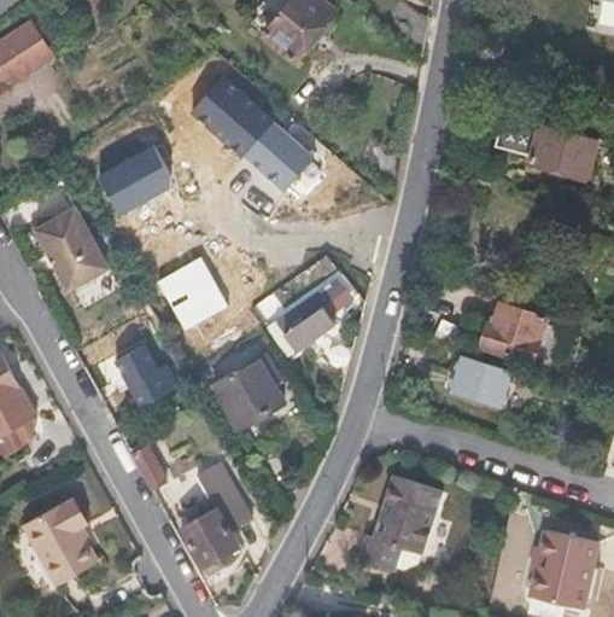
[(291,57),(331,10),(317,0),(285,0),(258,33),(291,57)]
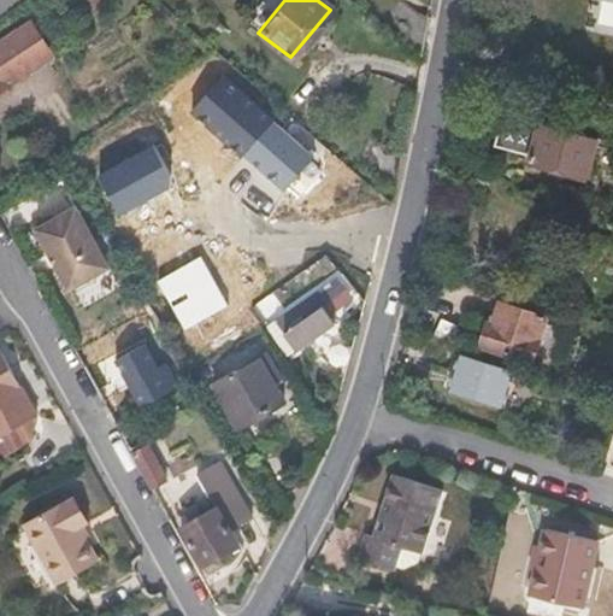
[(612,1),(601,0),(597,19),(612,22),(612,1)]
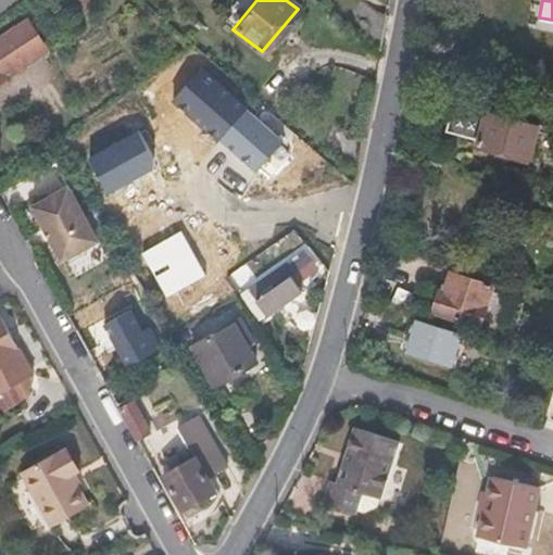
[(23,19),(0,33),(0,77),(4,75),(44,50),(23,19)]
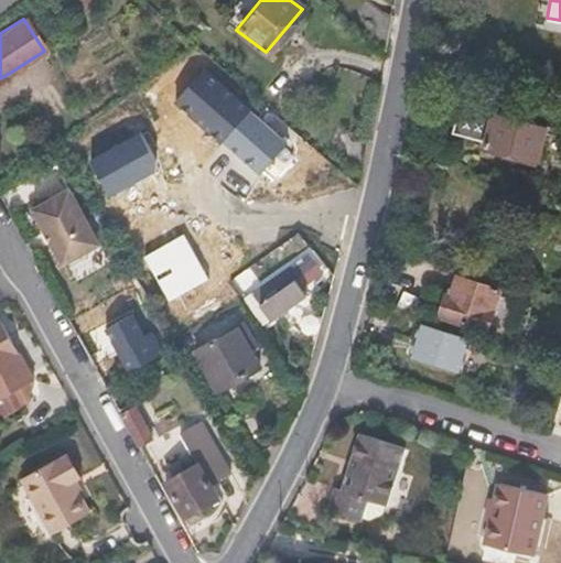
[(483,69),(486,51),(459,44),(454,65),(483,69)]
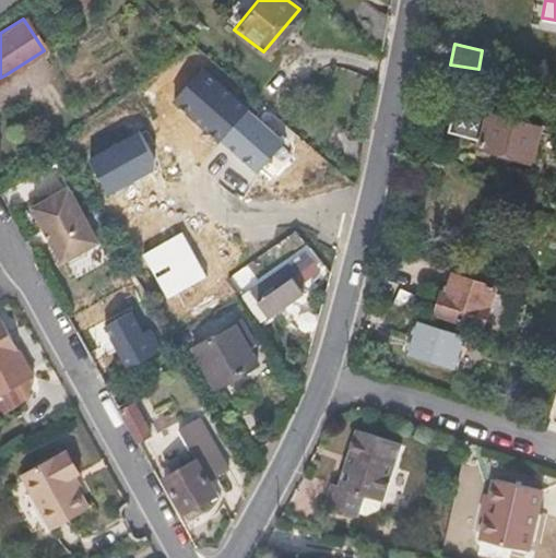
[(483,140),(508,145),(535,151),(542,117),(456,101),(450,131),(484,137),(483,140)]
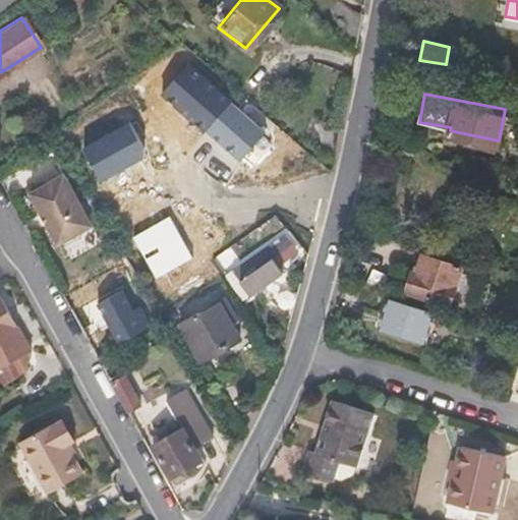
[(60,175),(50,180),(26,193),(39,214),(41,212),(47,223),(45,225),(56,243),(89,226),(60,175)]
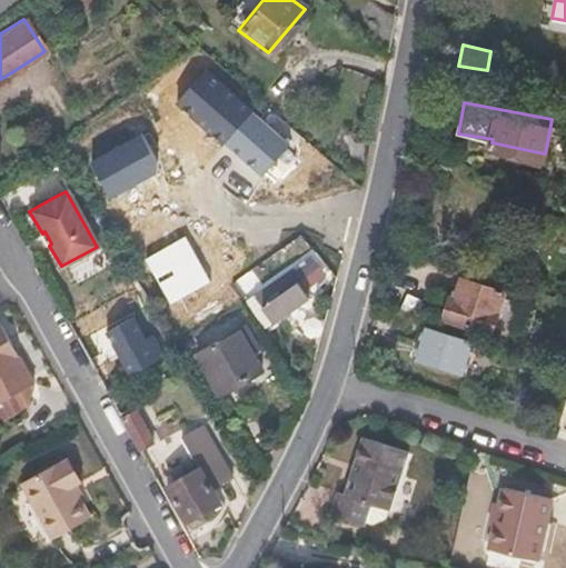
[(296,281),(318,266),(310,256),(288,271),(296,281)]
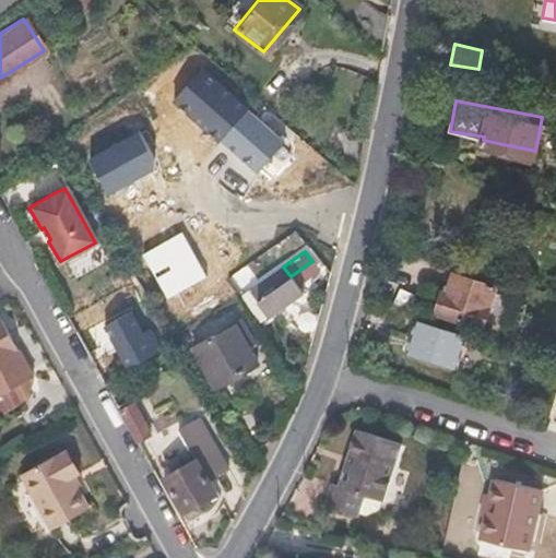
[(269,318),(303,296),(291,276),(283,266),(250,289),(269,318)]
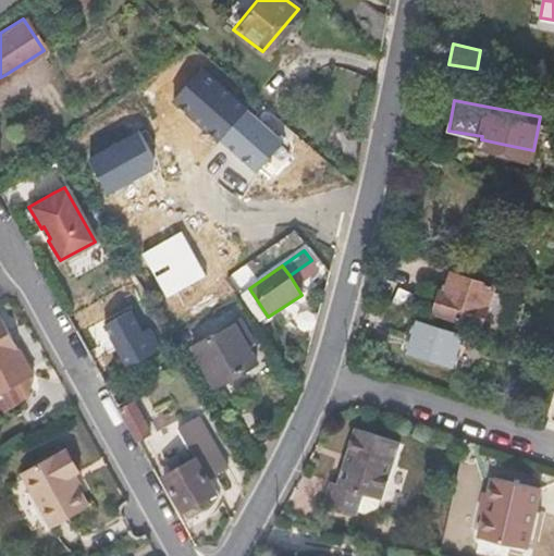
[(479,329),(493,287),(452,274),(445,294),(440,293),(433,313),(479,329)]
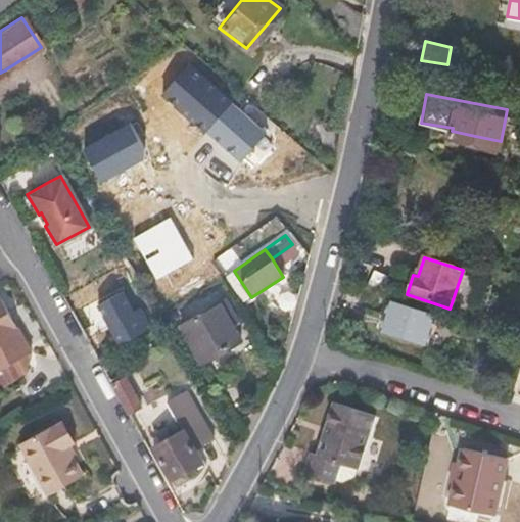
[(0,370),(14,363),(20,350),(27,354),(32,352),(0,295),(0,370)]
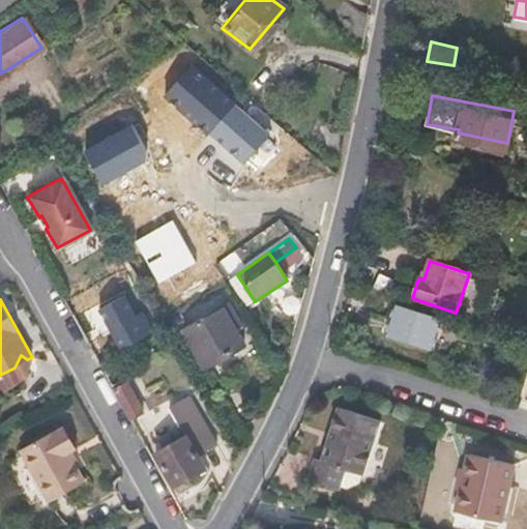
[(246,344),(235,325),(240,322),(229,303),(183,329),(206,366),(246,344)]
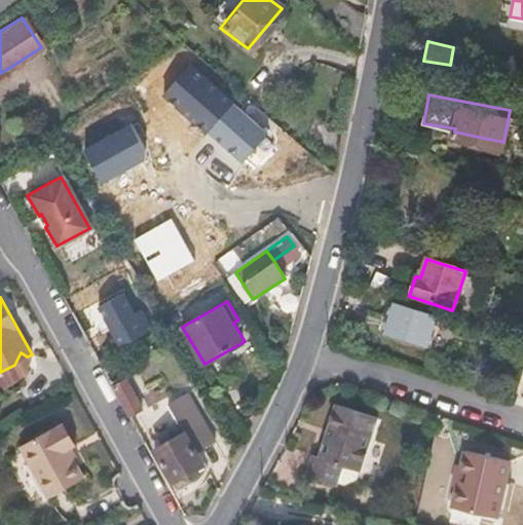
[(428,347),(438,319),(394,304),(384,333),(428,347)]
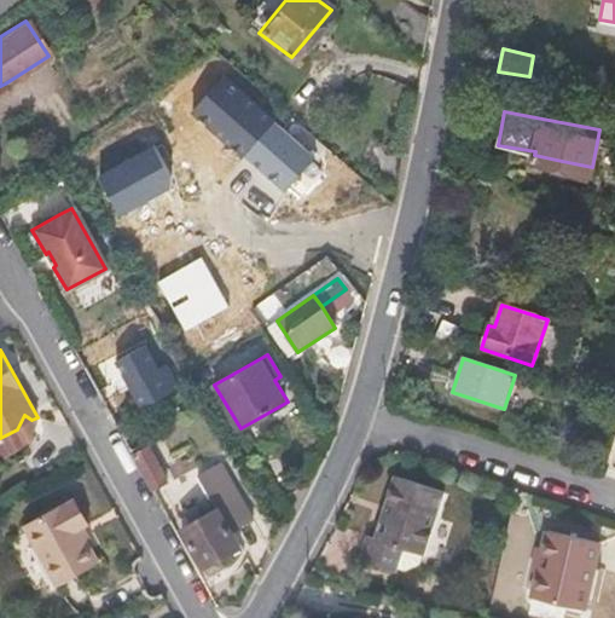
[(166,481),(148,448),(131,458),(150,492),(166,481)]
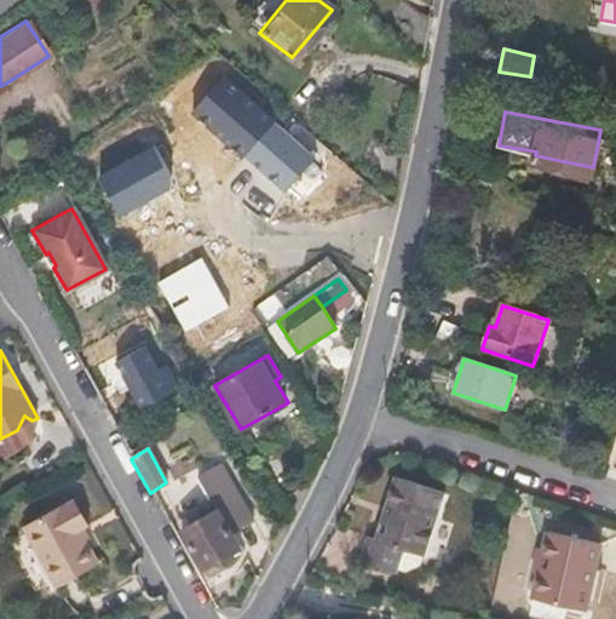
[(218,464),(207,470),(196,477),(207,497),(183,511),(190,525),(182,531),(205,569),(207,568),(213,578),(225,571),(219,561),(241,548),(232,533),(254,520),(218,464)]
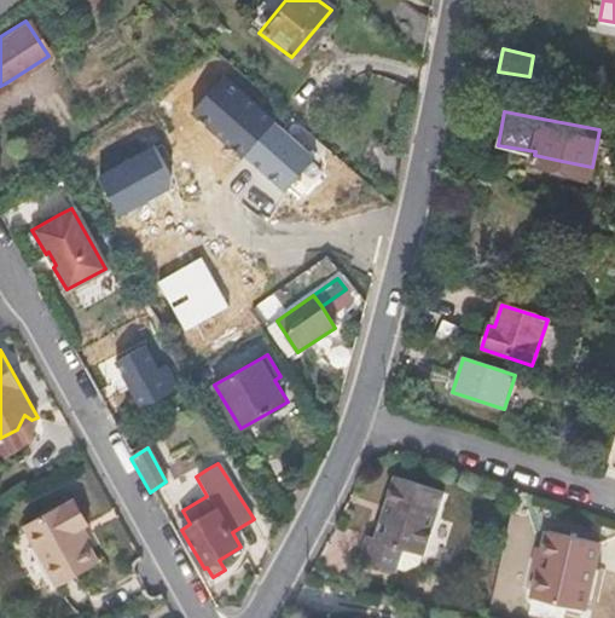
[(419,566),(423,555),(444,491),(394,475),(372,537),(364,535),(357,560),(395,573),(398,569),(405,571),(419,566)]
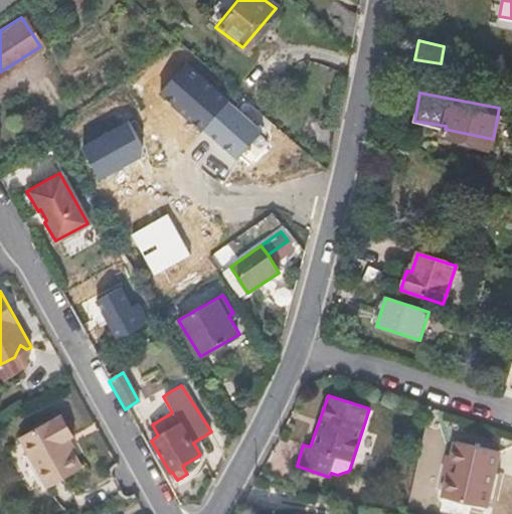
[(81,469),(66,440),(73,435),(63,413),(56,418),(54,416),(19,436),(48,488),(81,469)]
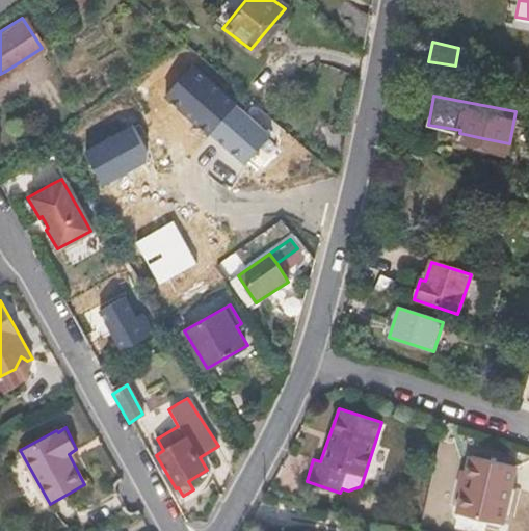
[(502,522),(516,465),(471,455),(459,512),(502,522)]
